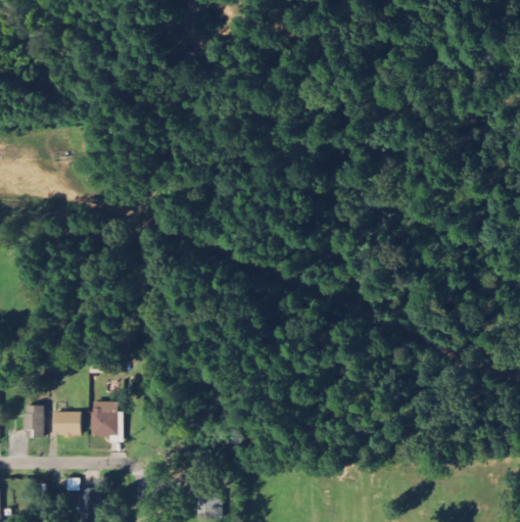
[(117,401),(90,401),(91,436),(117,435),(117,427),(123,426),(123,411),(117,411),(117,401)]
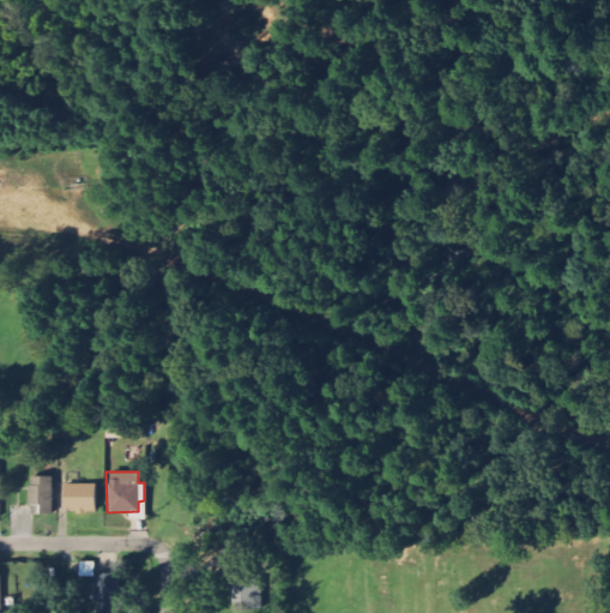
[(50,475),(28,475),(26,512),(49,512),(50,475)]
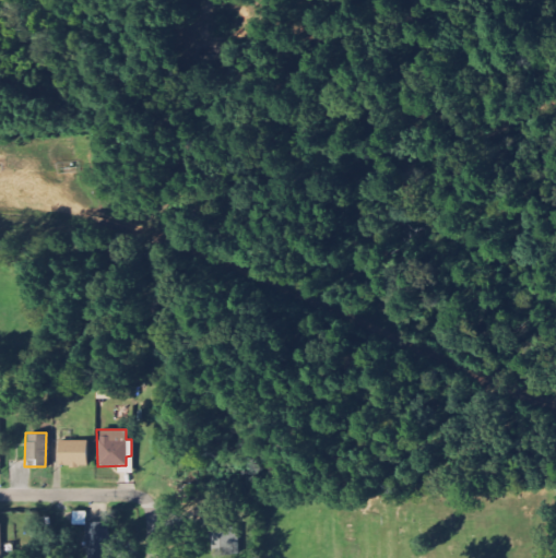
[(85,439),(57,439),(57,465),(85,464),(85,439)]
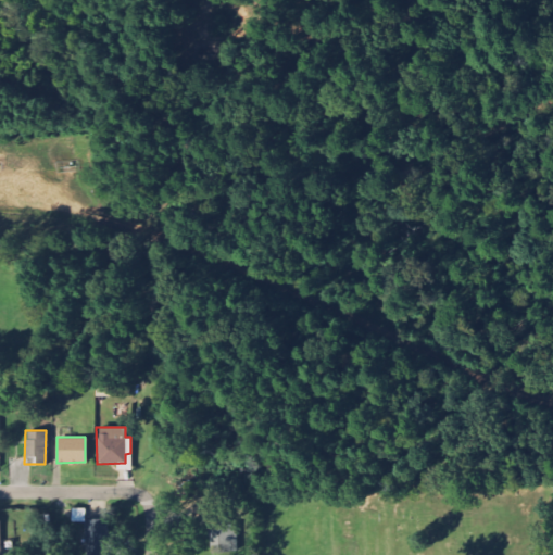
[(236,522),(227,522),(227,514),(208,514),(206,550),(236,550),(236,522)]
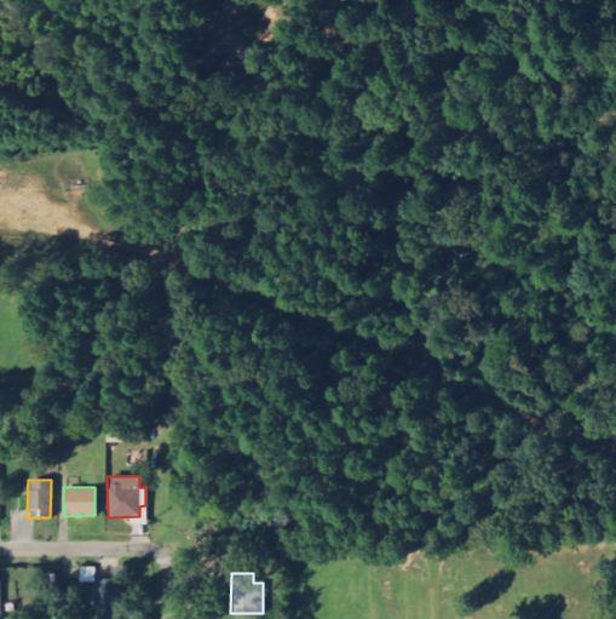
[(92,618),(119,618),(120,578),(92,578),(92,618)]
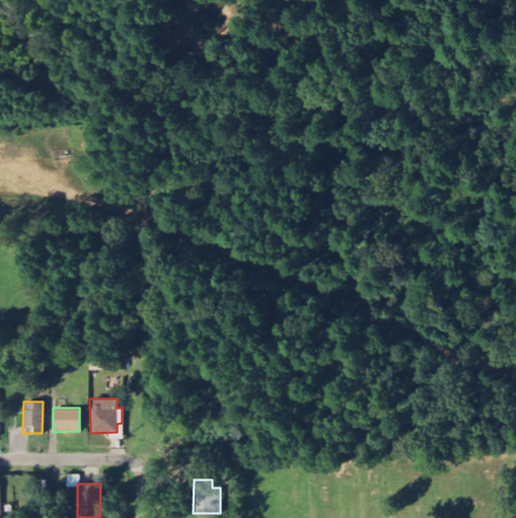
All buildings are outlined.
